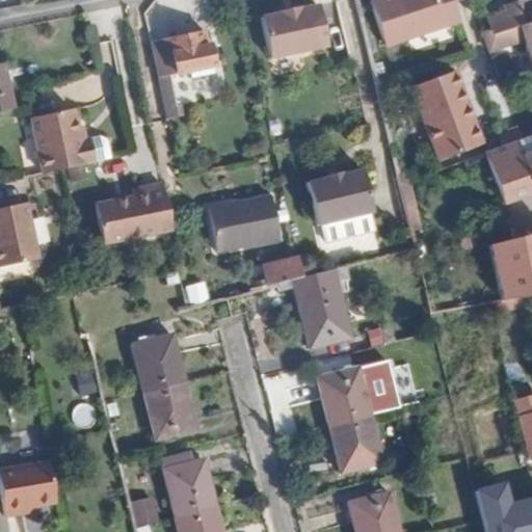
[(458,19),(452,0),(369,0),(370,0),(384,45),(458,19)]
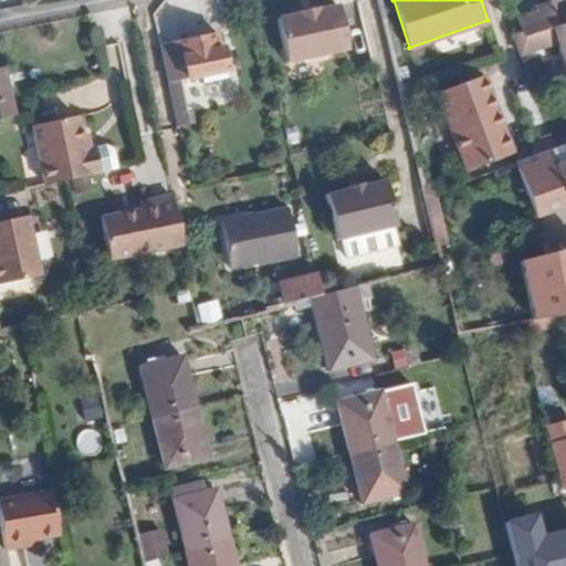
[(565,21),(565,0),(563,0),(544,0),(535,3),(537,8),(516,14),(523,35),(565,21)]
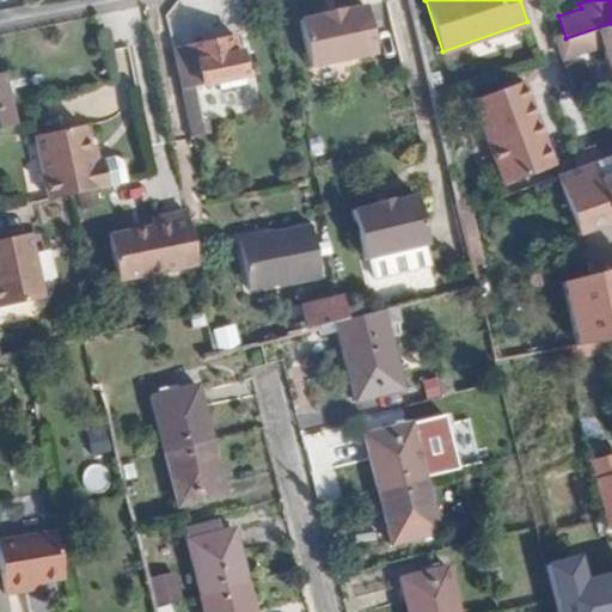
[(298,20),(308,67),(373,53),(362,6),(334,10),(334,12),(325,14),(324,12),(317,14),(318,16),(298,20)]
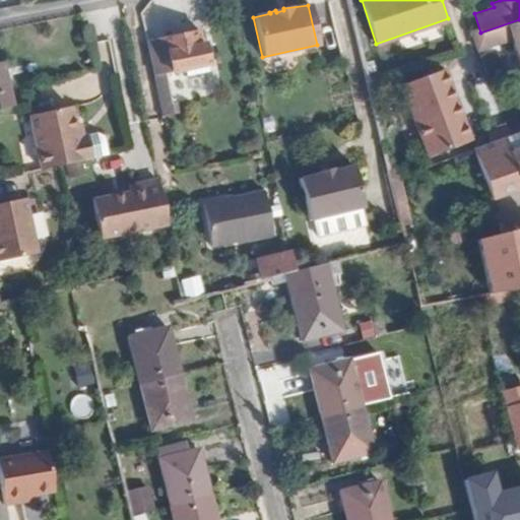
[(478,26),(470,28),(476,46),(510,36),(519,63),(519,19),(480,33),(478,26)]
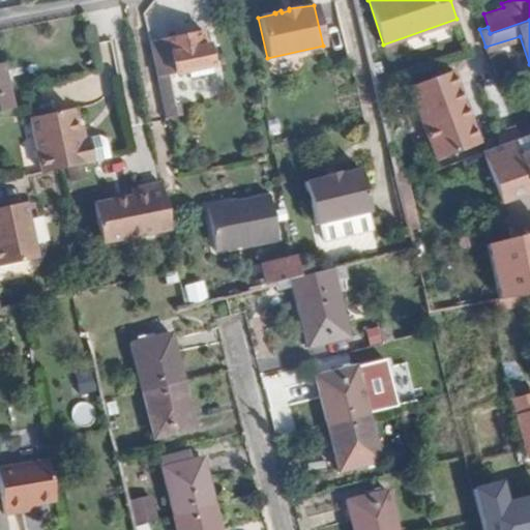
[(202,29),(152,39),(167,115),(202,107),(200,99),(187,101),(180,66),(208,61),(202,29)]
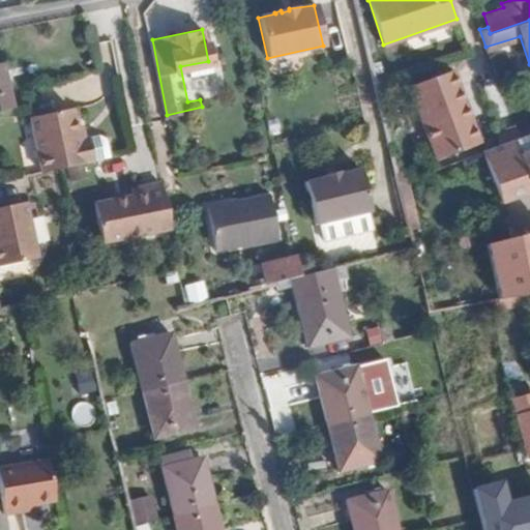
[(0,109),(9,108),(0,67),(0,109)]
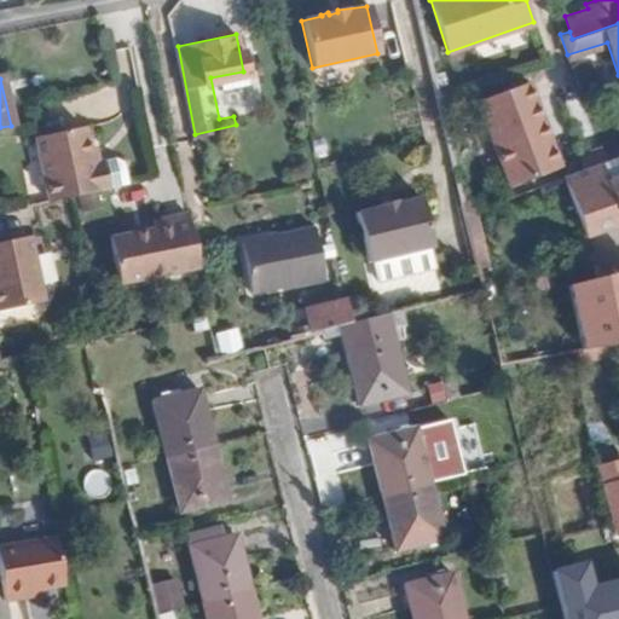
[(530,79),(479,96),(508,181),(559,165),(530,79)]
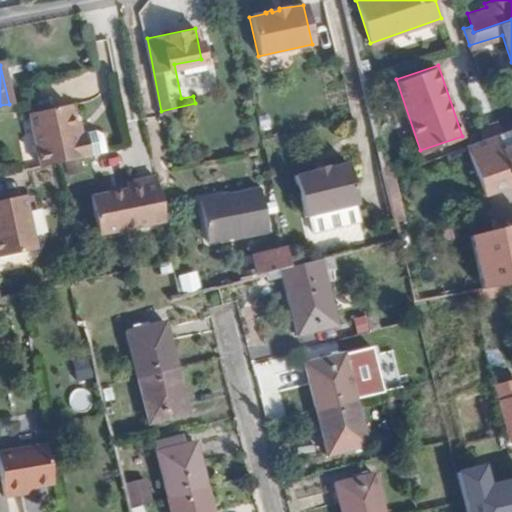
[(39,163),(104,146),(100,128),(94,125),(84,128),(75,130),(71,113),(68,100),(27,111),(28,120),(39,163)]
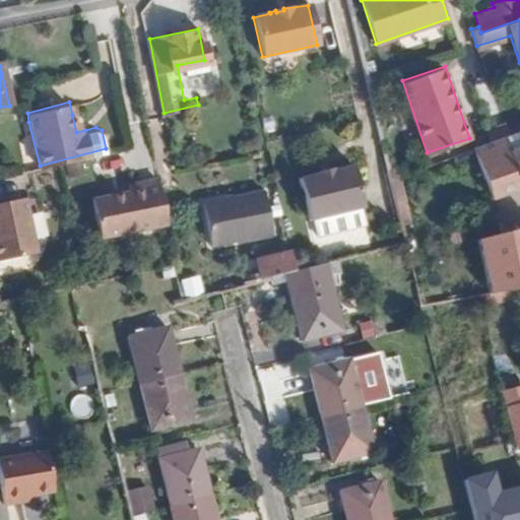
[(76,132),(85,130),(81,113),(72,115),(76,132)]
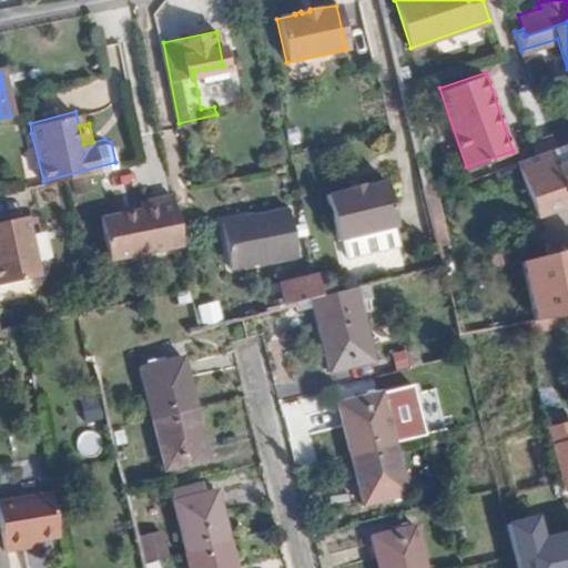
[(567,141),(516,160),(536,213),(544,211),(567,202),(567,141)]
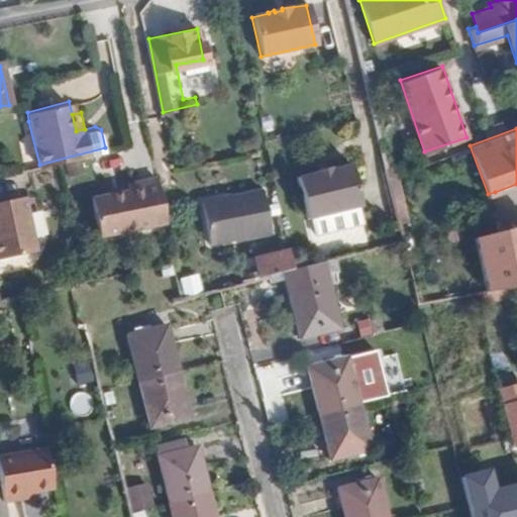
[(320,171),(299,175),(309,217),(364,205),(353,164),(332,168),(333,171),(321,174),(320,171)]
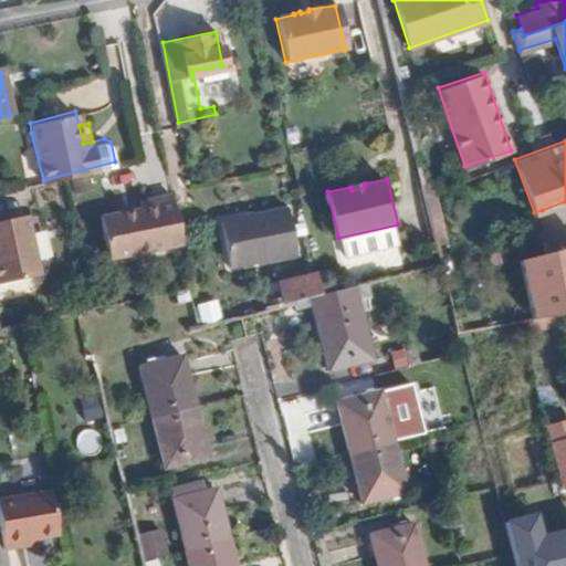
[(180,243),(170,195),(139,200),(140,209),(136,210),(144,242),(108,252),(108,257),(180,243)]
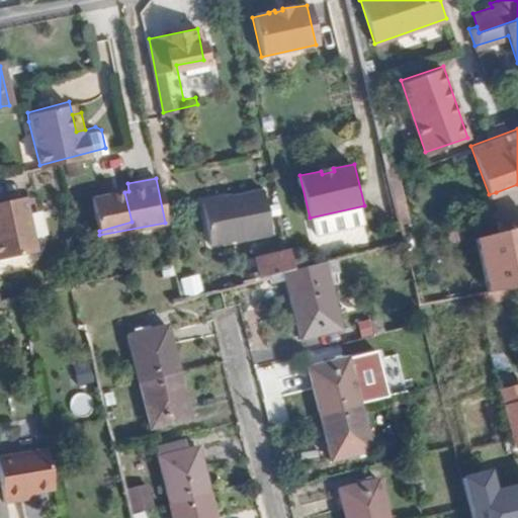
[(264,191),(203,204),(209,243),(272,231),(264,191)]
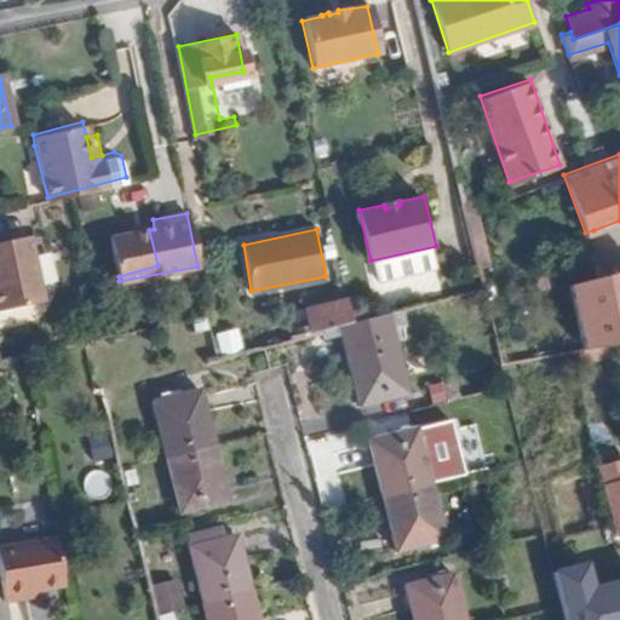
[(158,265),(149,230),(112,237),(119,276),(158,265)]
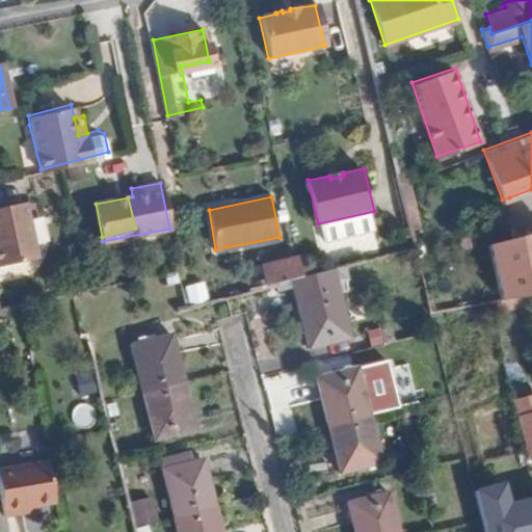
[(28,201),(0,207),(0,265),(0,266),(41,257),(28,201)]
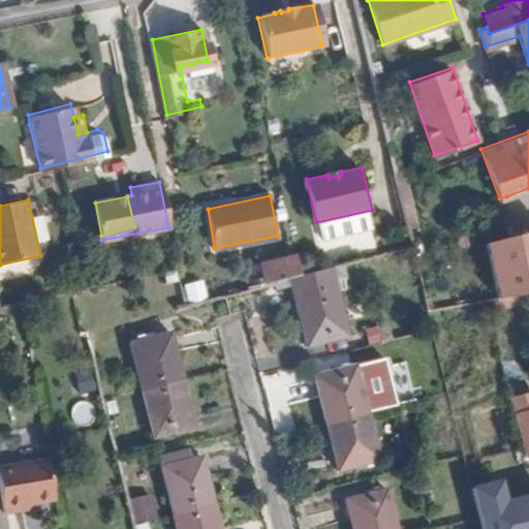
[(528,228),(487,240),(501,294),(528,288),(528,228)]
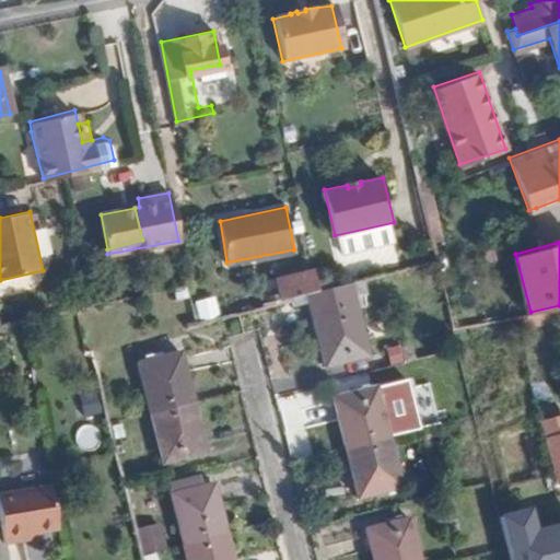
[(313,268),(276,278),(280,295),(316,286),(313,268)]
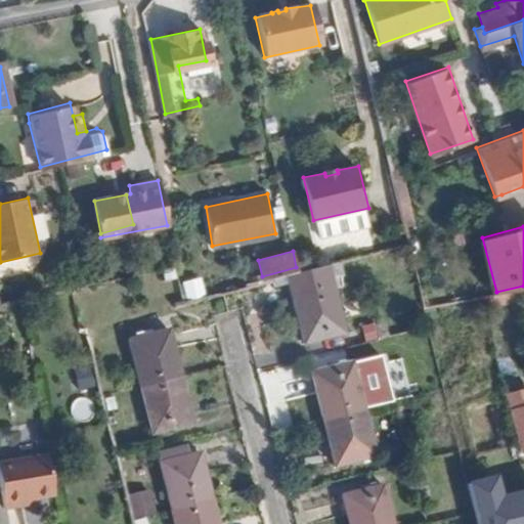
[(326,264),(300,270),(288,274),(304,340),(343,331),(326,264)]
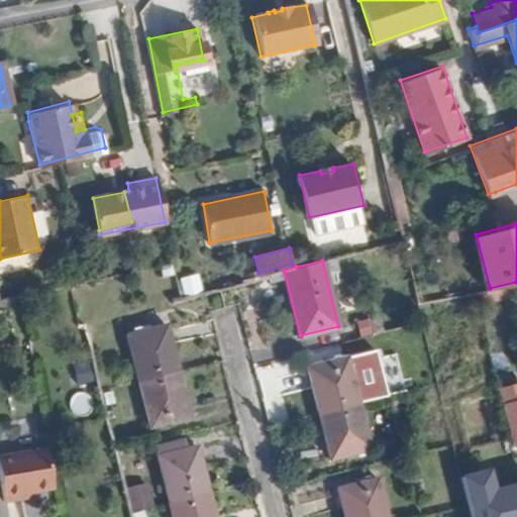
[(182,296),(200,291),(195,273),(177,278),(182,296)]
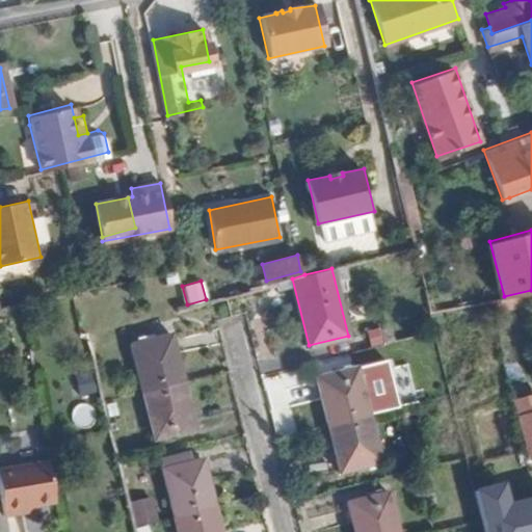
[(169,330),(130,341),(153,434),(193,425),(169,330)]
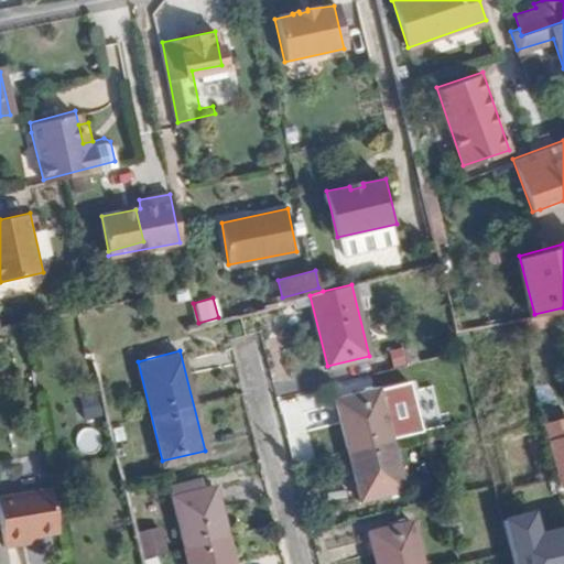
[(377,387),(335,398),(359,498),(403,487),(377,387)]
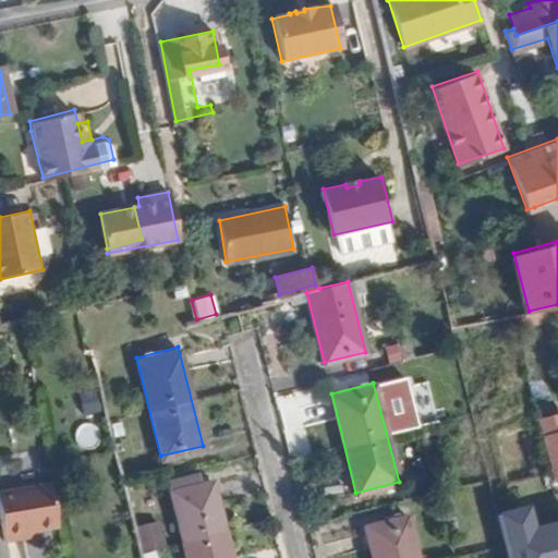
[(279,412),(307,404),(303,387),(274,395),(279,412)]
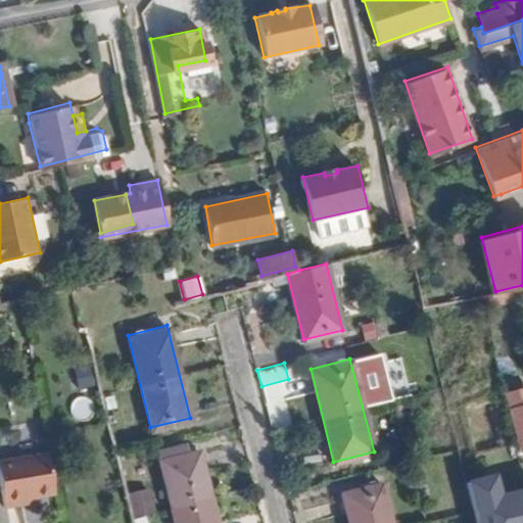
[(76,387),(90,386),(88,367),(75,369),(76,387)]
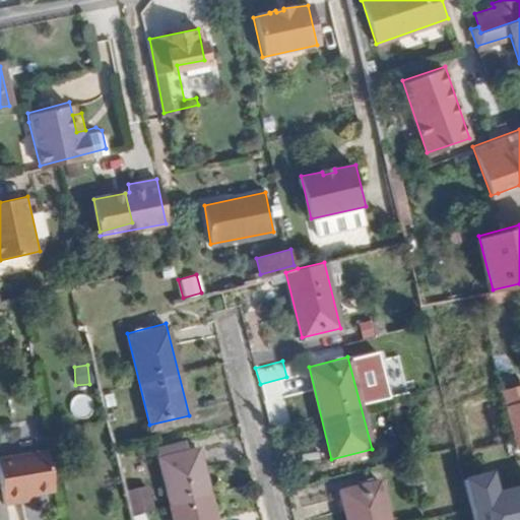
[(519,407),(507,411),(514,435),(519,433),(519,407)]
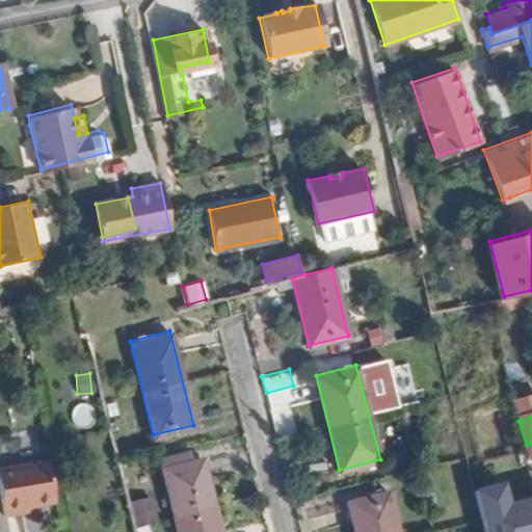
[(192,458),(189,448),(159,455),(177,531),(220,531),(203,455),(196,457),(192,458)]
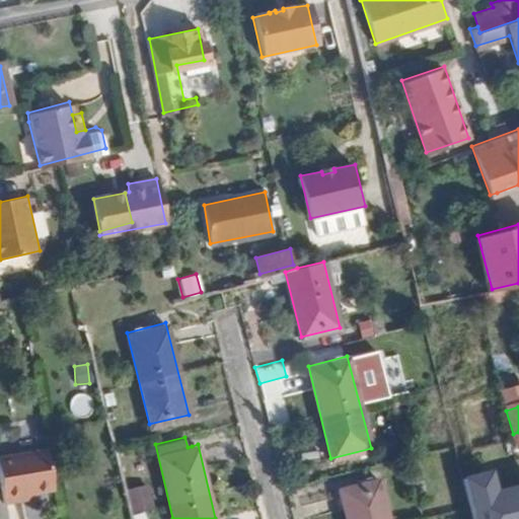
[(51,483),(44,443),(0,450),(0,476),(3,498),(23,495),(22,488),(39,485),(51,483)]
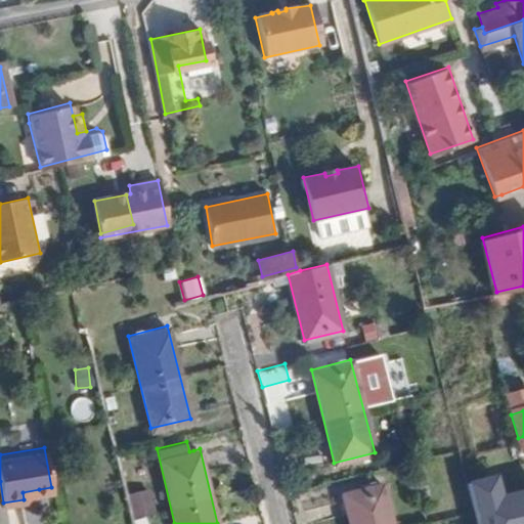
[(495,474),(464,481),(474,523),(523,523),(523,485),(499,491),(495,474)]
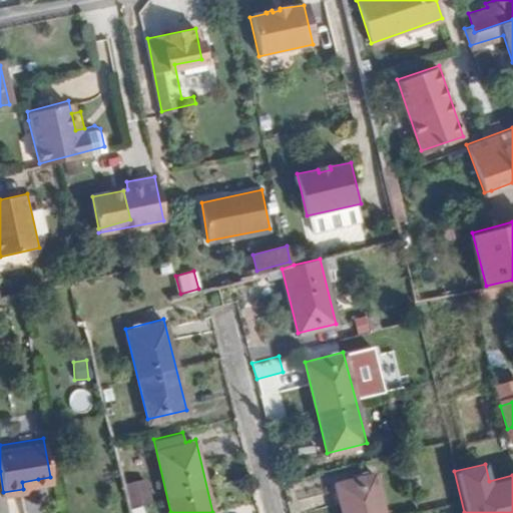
[(384,512),(374,472),(335,481),(343,512),(384,512)]
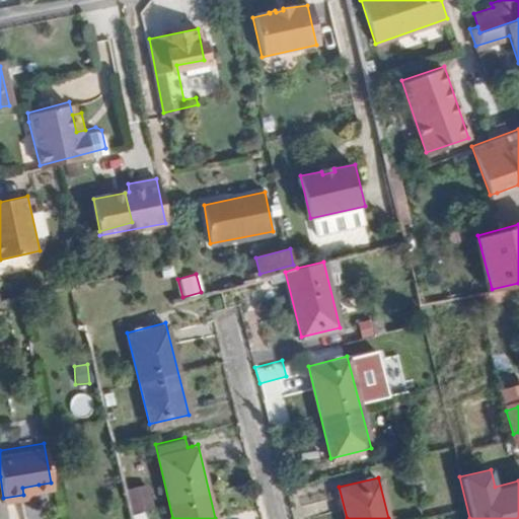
[(22,488),(23,495),(40,492),(39,485),(22,488)]
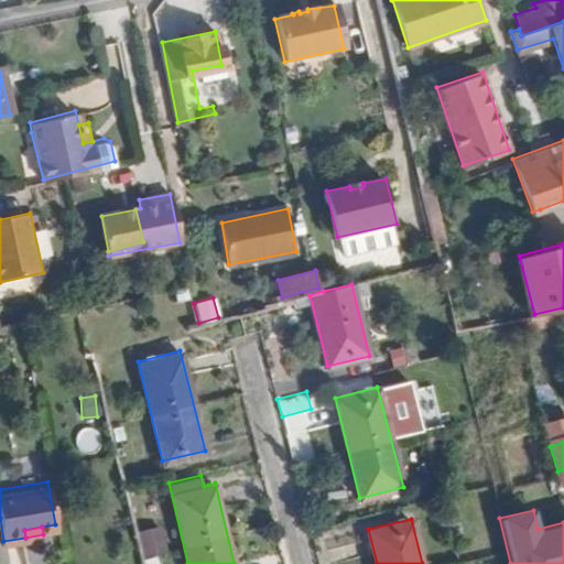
[(160,528),(137,531),(141,556),(164,553),(160,528)]
